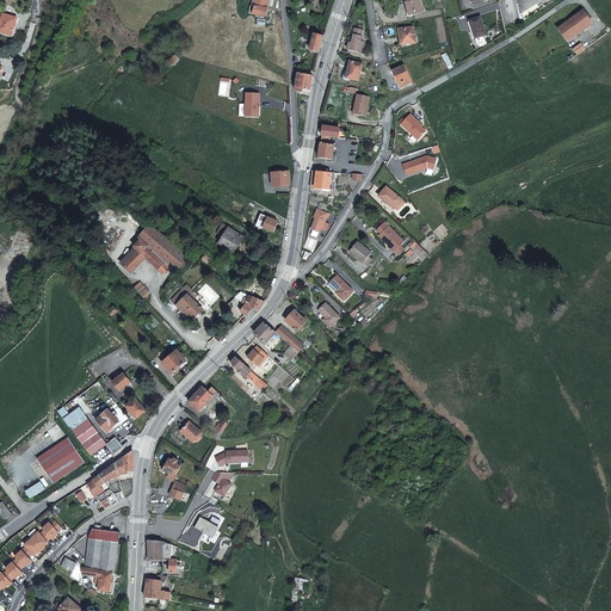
[(255,0),(253,14),(266,17),(267,8),(266,8),(267,0),(255,0)]
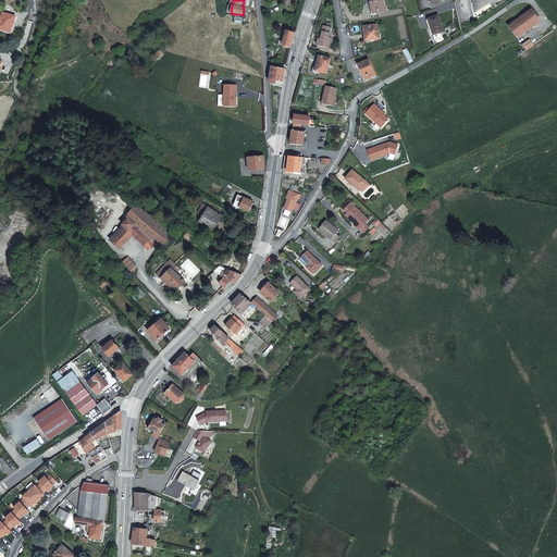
[(382,0),(370,0),(373,13),(385,11),(382,0)]
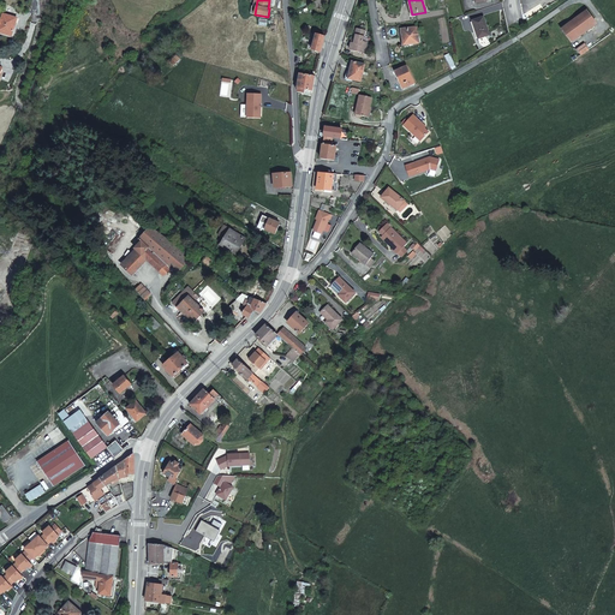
[(587,10),(562,29),(572,42),(597,24),(587,10)]
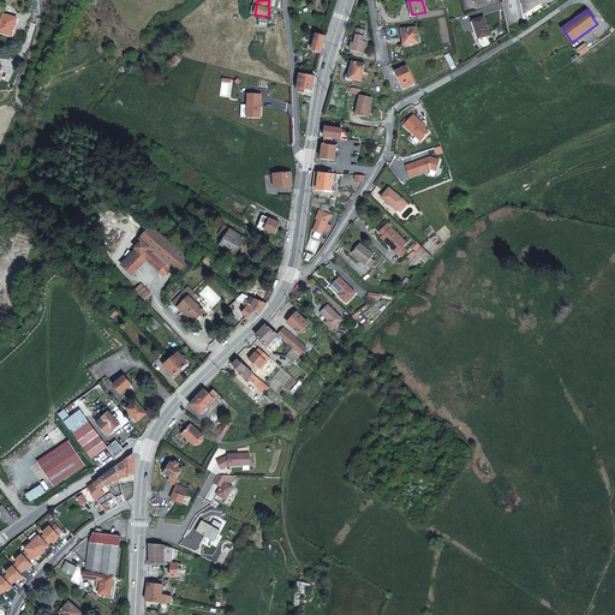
[(17,19),(4,15),(0,25),(0,31),(12,36),(17,19)]
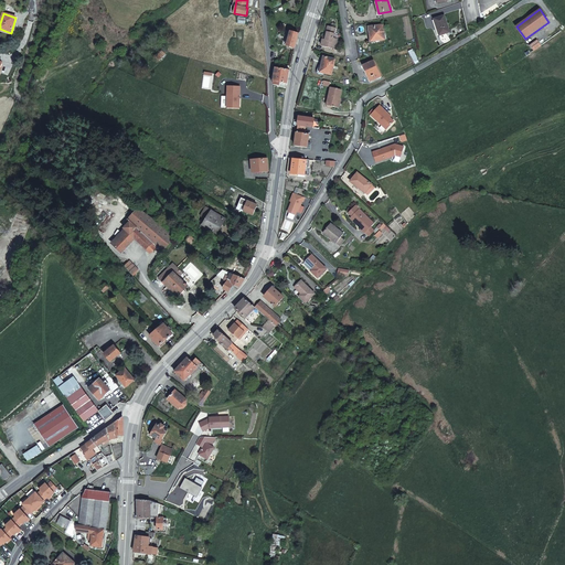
[(445,16),(434,19),(440,35),(450,32),(445,16)]
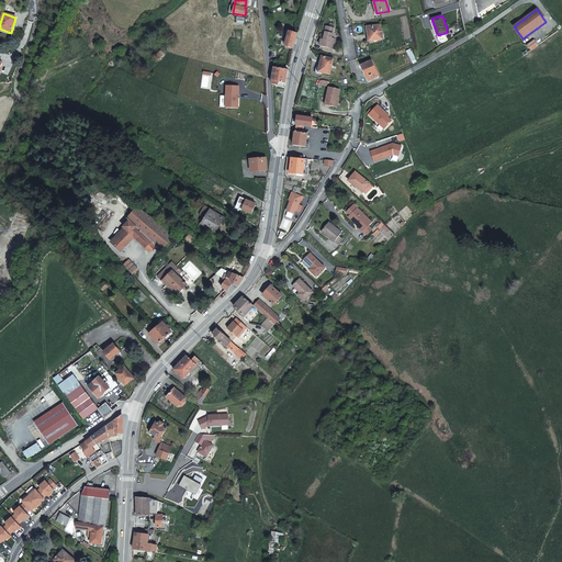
[(381,25),(367,26),(369,41),(382,38),(381,25)]
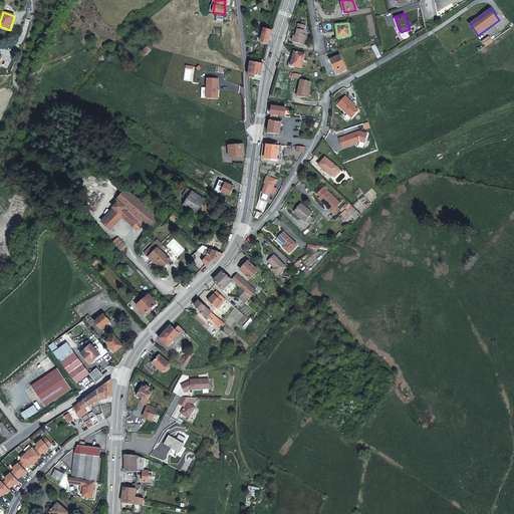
[(305,26),(299,25),(296,37),(293,36),(292,41),(304,44),(306,35),(303,35),(305,26)]
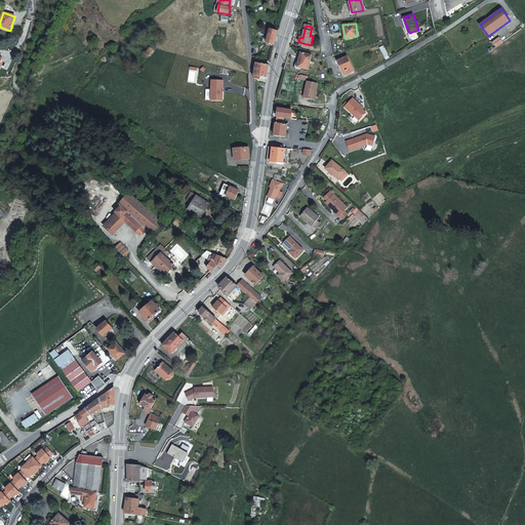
[(265,41),(275,44),(278,30),(269,28),(265,41)]
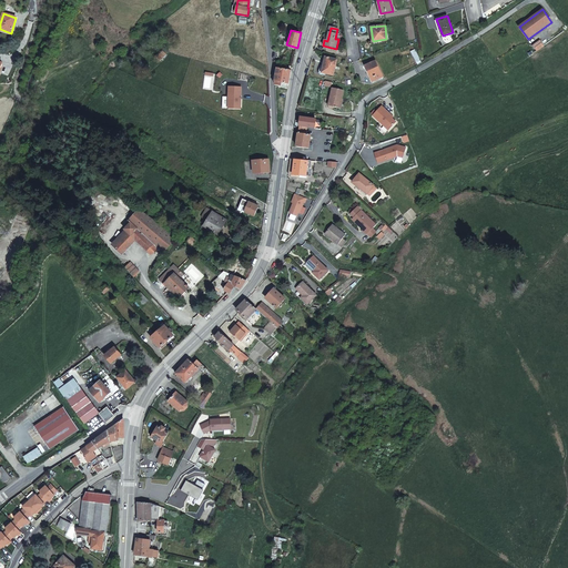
[(536,52),(538,51),(545,46),(540,41),(534,47),(534,48),(533,49),(533,50),(533,51),(533,52),(534,52),(535,52),(536,52)]
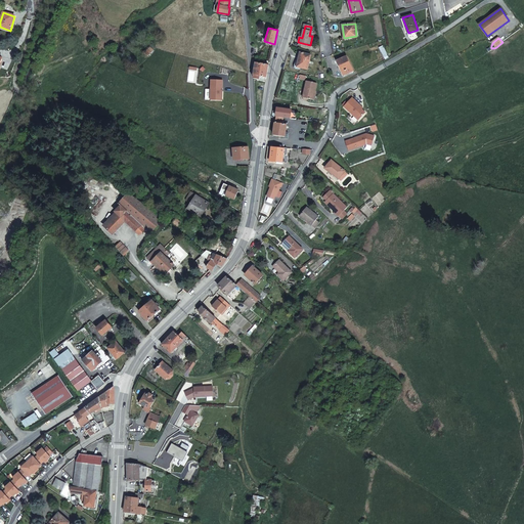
[(503,42),(496,47),(500,51),(506,47),(503,42)]
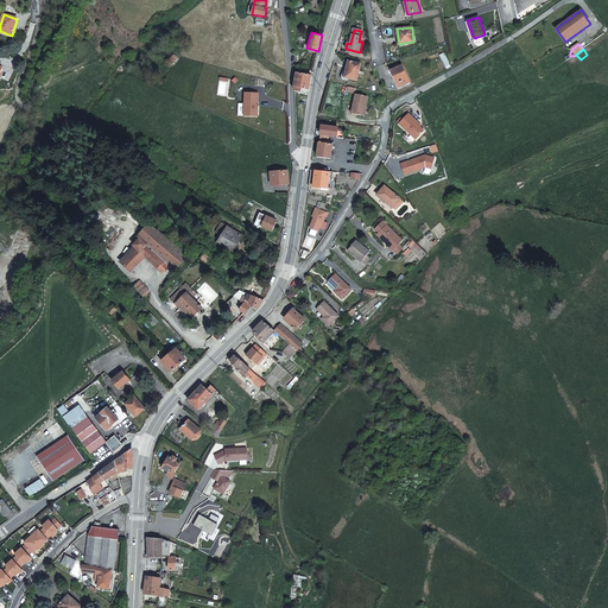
[(361,64),(349,61),(344,77),(358,80),(361,64)]
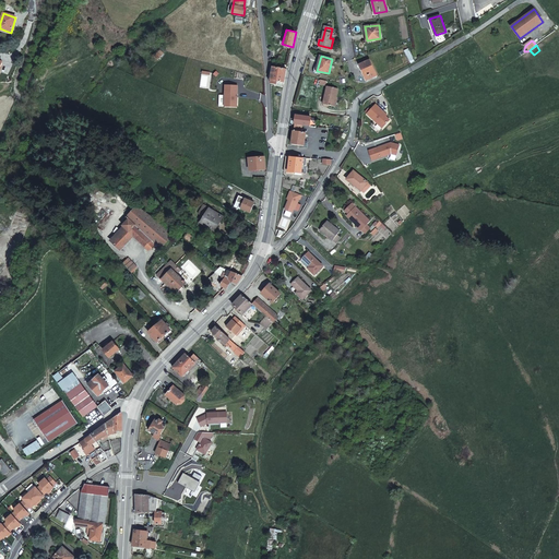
[(370,60),(360,64),(367,80),(377,75),(370,60)]
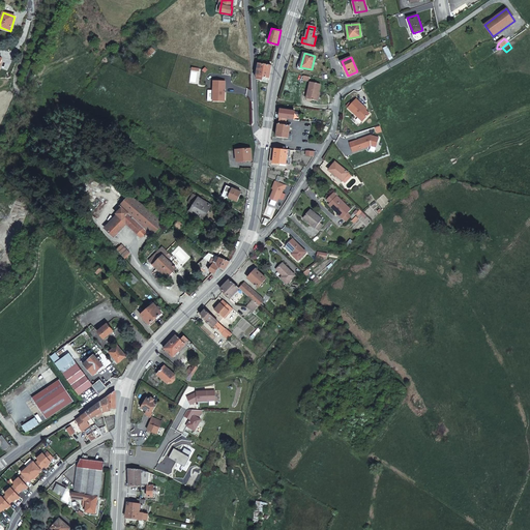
[(256,77),(256,80),(262,81),(263,78),(267,79),(269,79),(271,64),(267,64),(267,62),(264,61),(263,63),(258,62),(255,63),(255,68),(257,68),(256,77)]
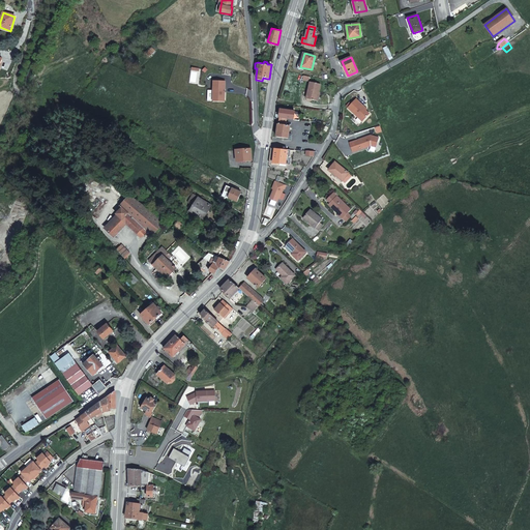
[(226,82),(215,82),(215,92),(215,102),(226,102),(226,82)]
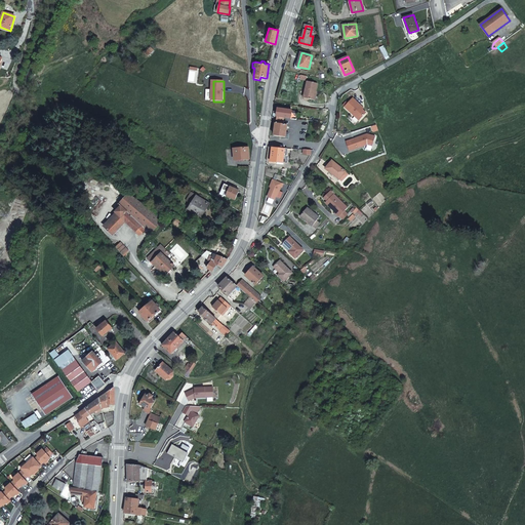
[(304,98),(314,101),(317,84),(307,82),(304,98)]
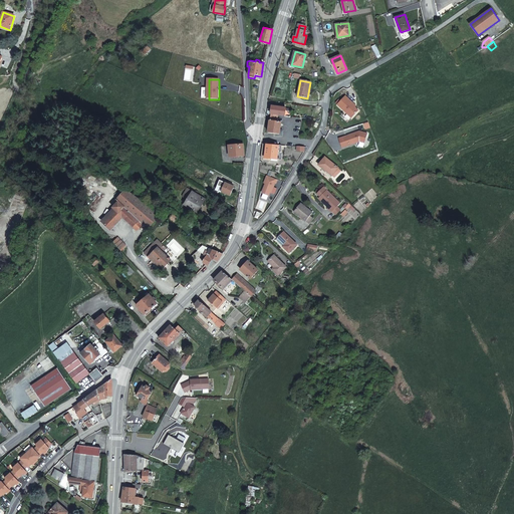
[(345,95),(337,104),(352,118),(360,109),(345,95)]
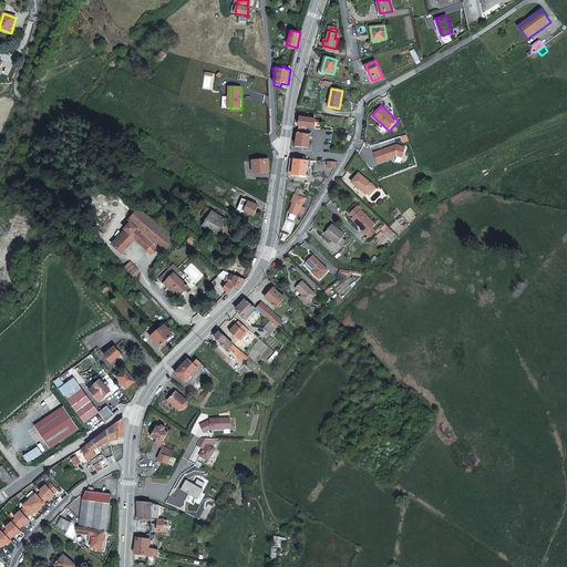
[(299,117),(298,125),(306,126),(313,127),(315,119),(299,117)]
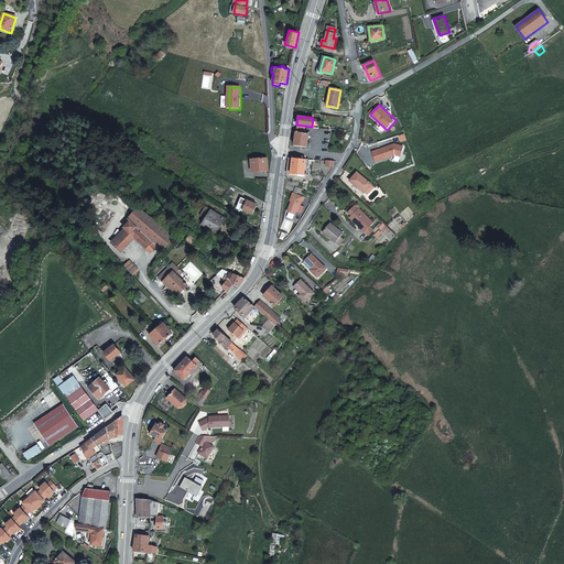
[(304,126),(296,125),(294,145),(306,148),(308,133),(303,132),(304,126)]
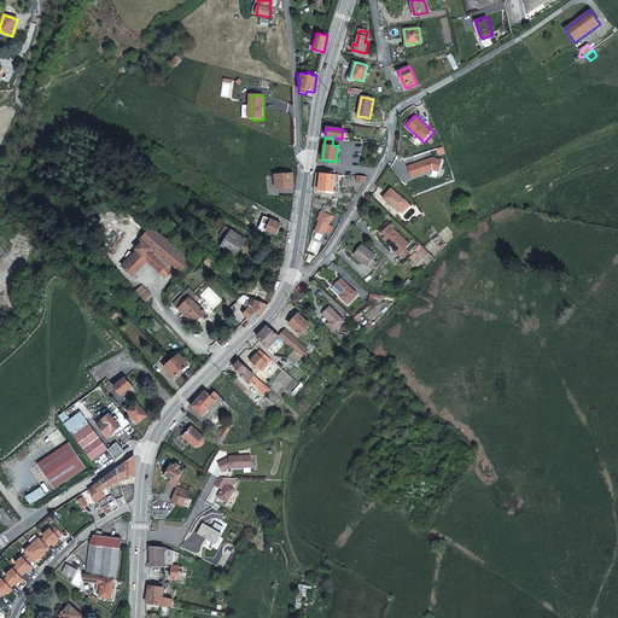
[(437,156),(408,165),(412,178),(431,172),(433,178),(443,174),(437,156)]
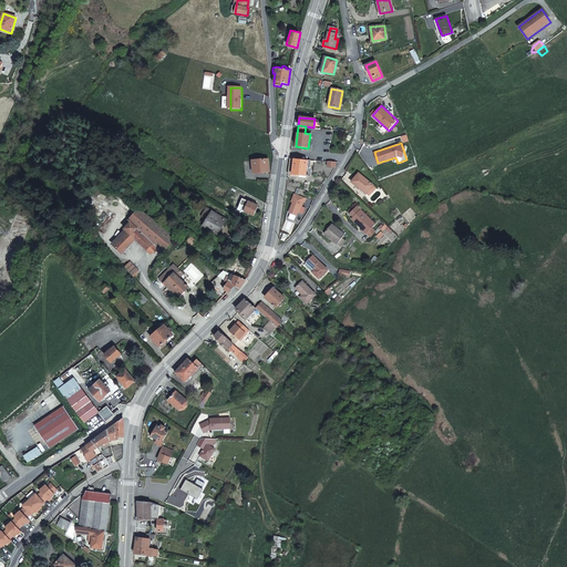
[(269,172),(268,160),(251,161),(253,173),(269,172)]
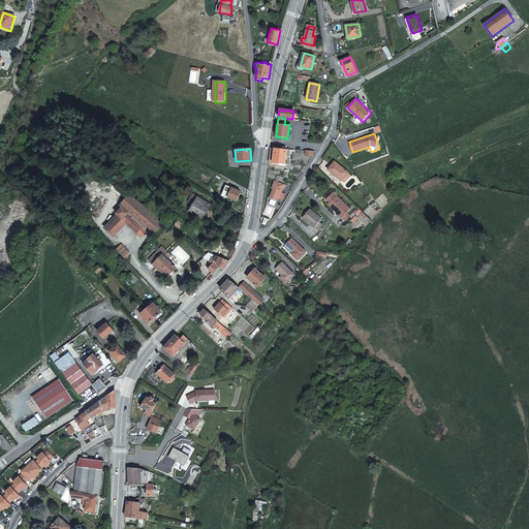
[(287,150),(270,149),(269,162),(285,164),(287,150)]
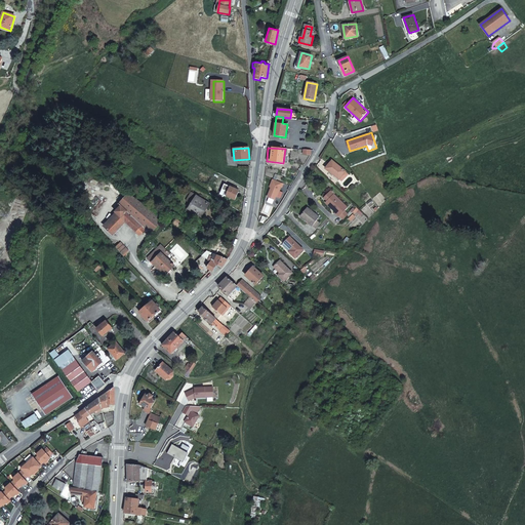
[(190,159),(186,165),(195,170),(198,163),(190,159)]
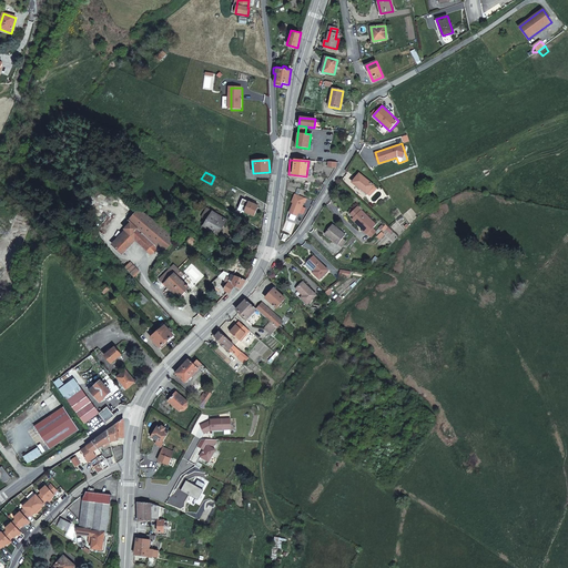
[(369,192),(375,184),(359,173),(354,181),(369,192)]
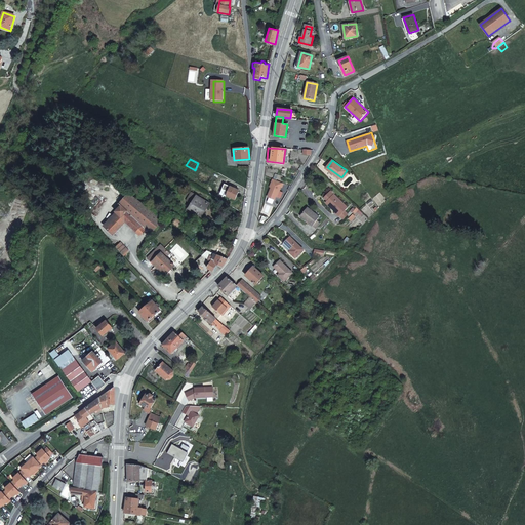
[(283,184),(273,179),(270,188),(271,188),(270,195),(269,198),(275,200),(276,197),(281,199),(283,193),(280,191),(281,188),(282,188),(283,184)]
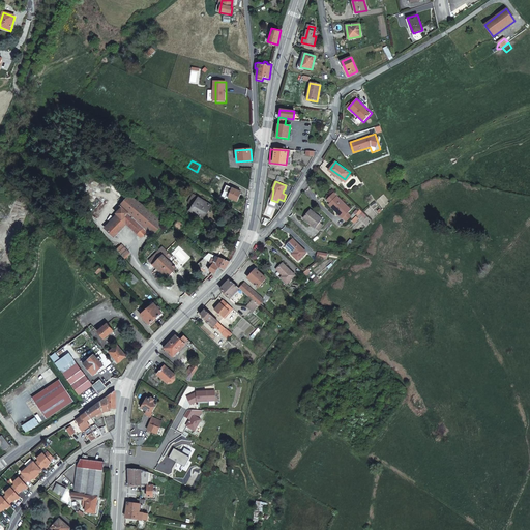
[(229,198),(229,199),(237,202),(240,193),(232,189),(232,190),(226,187),(223,195),(229,198)]
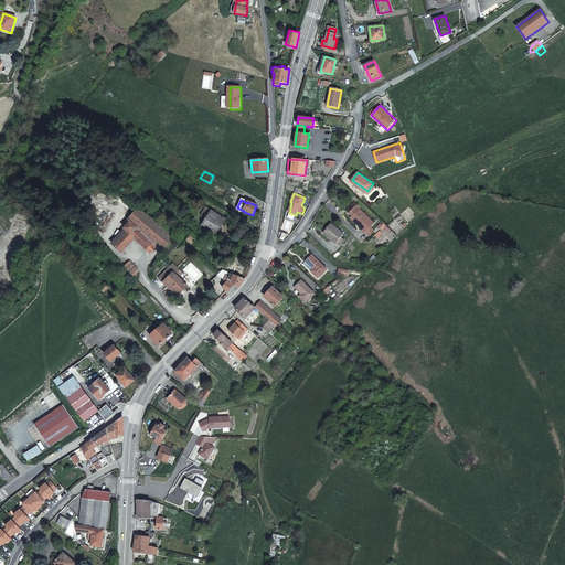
[(353,215),(360,208),(356,204),(350,212),(353,215)]
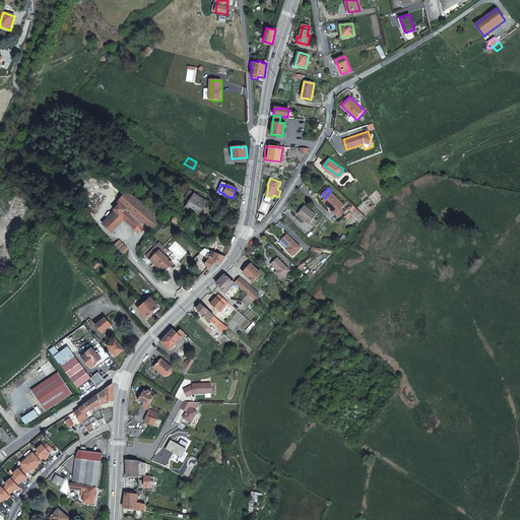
[(190,190),(185,198),(190,202),(187,206),(199,214),(206,202),(195,194),(190,190)]
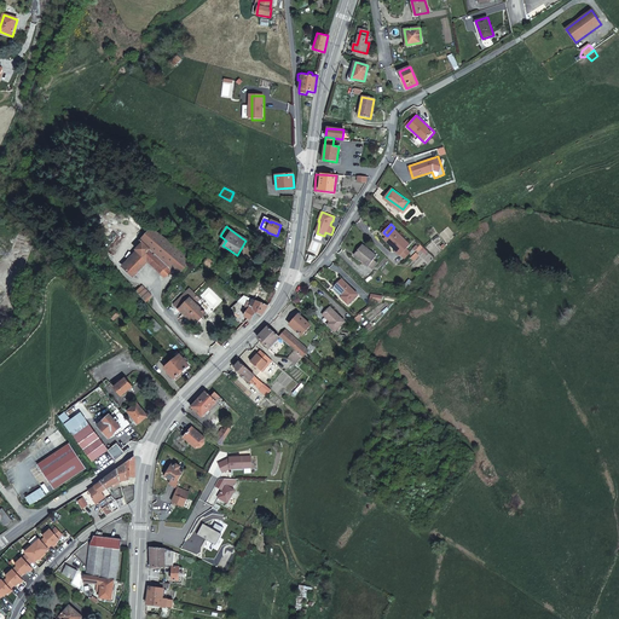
[(387,236),(394,243),(392,246),(400,253),(410,243),(394,227),(387,236)]
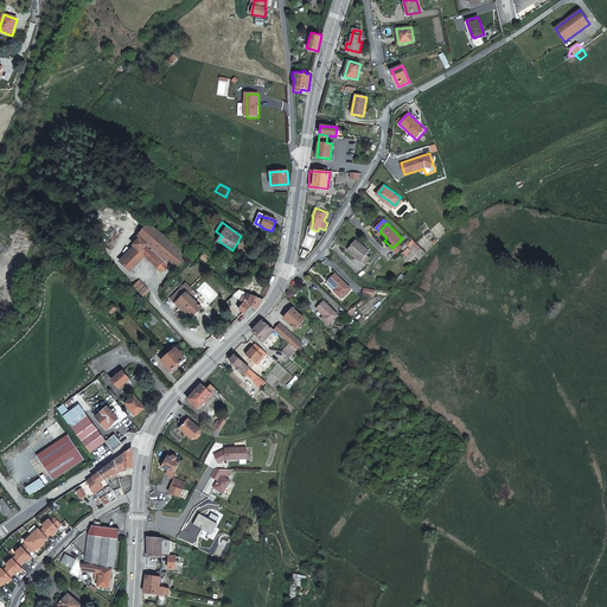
[(145,256),(157,268),(164,261),(168,266),(173,270),(189,255),(154,229),(142,241),(140,238),(134,246),(136,248),(122,263),(131,270),(145,256)]
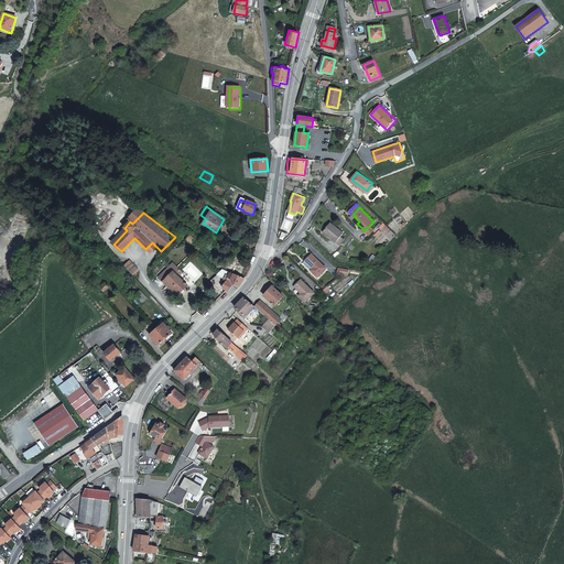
[(378,231),(386,225),(383,221),(376,228),(378,231)]
